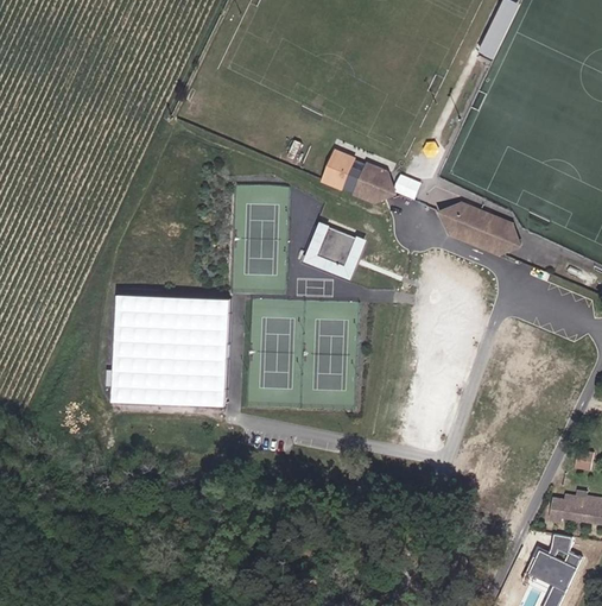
[(500,0),(477,51),(490,57),(515,5),(506,0),(500,0)]
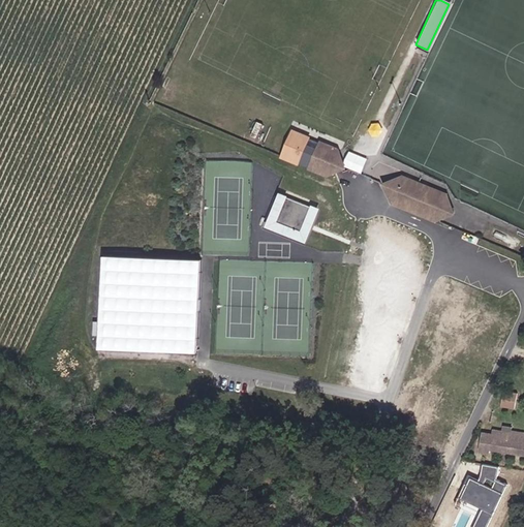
[(328,163),(338,158),(333,149),(316,142),(306,166),(325,175),(333,172),(328,163)]
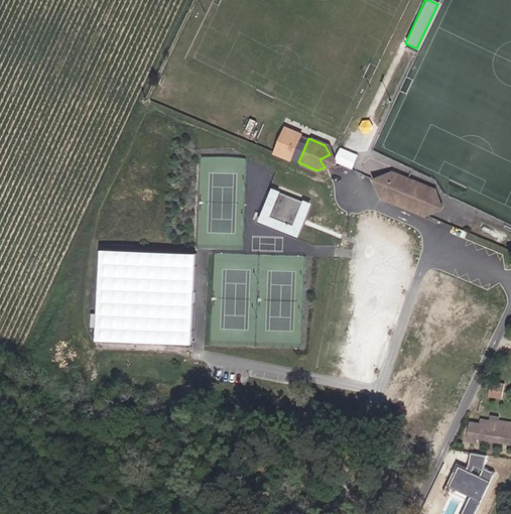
[(320,159),(325,167),(334,162),(330,154),(320,159)]
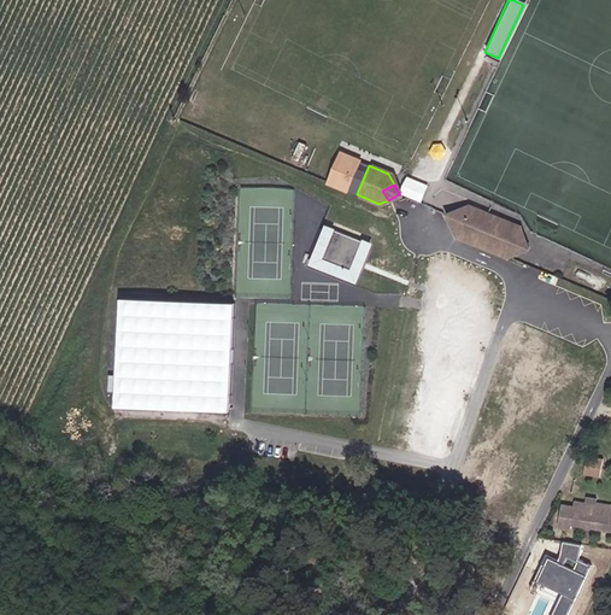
[(458,223),(447,227),(450,235),(506,258),(515,255),(510,242),(522,239),(518,229),(464,206),(453,210),(458,223)]
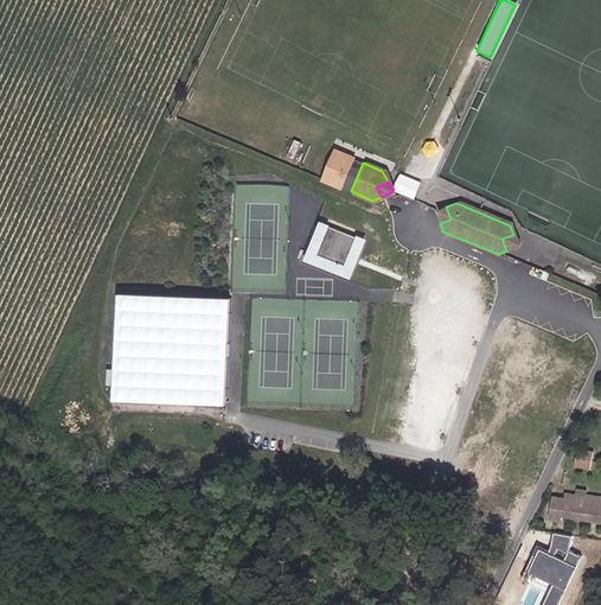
[(435,211),(440,223),(451,220),(446,207),(435,211)]
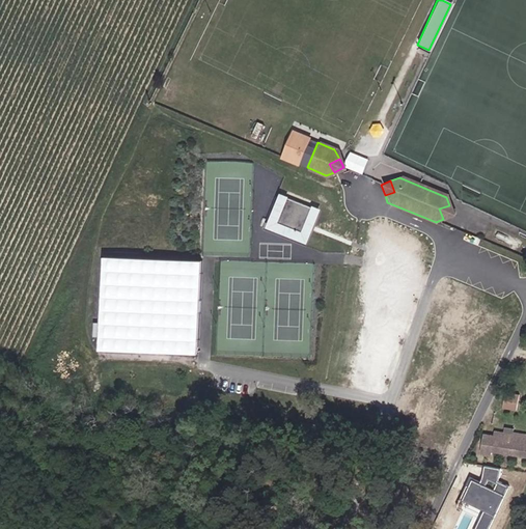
[(319,210),(278,194),(264,231),(304,247),(319,210)]
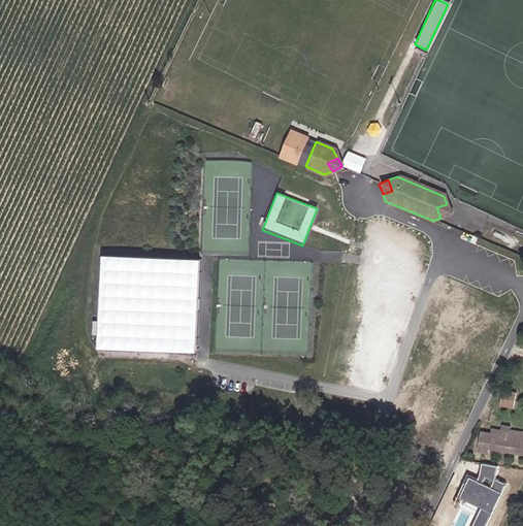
[(436,207),(440,218),(450,215),(447,204),(436,207)]
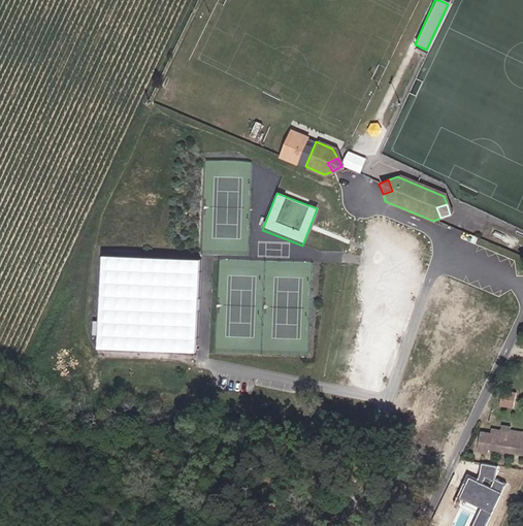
[(199,260),(103,256),(99,349),(196,353),(199,260)]
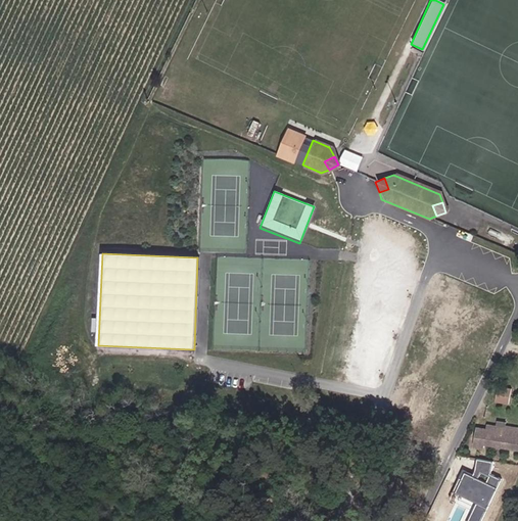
[(495,388),(493,397),(504,399),(506,389),(495,388)]
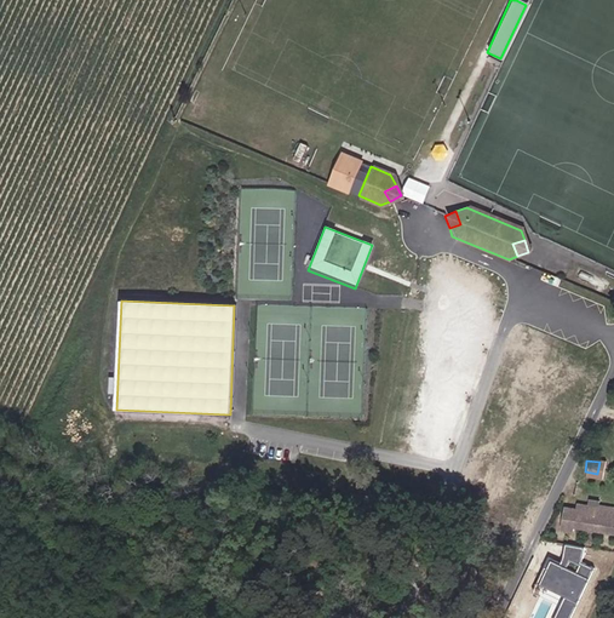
[(584,480),(596,482),(597,474),(585,471),(584,480)]
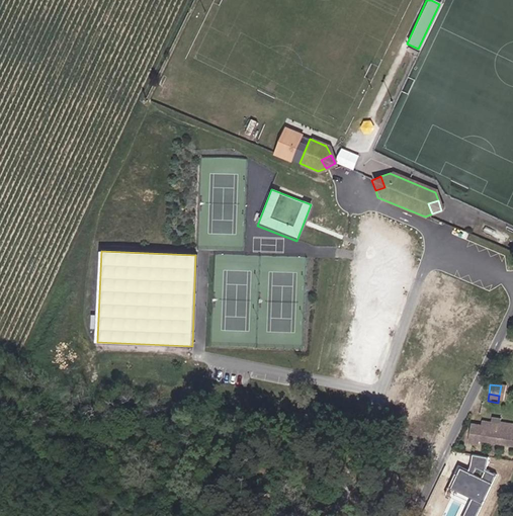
[(512,425),(495,422),(494,425),(491,444),(512,447),(512,425)]
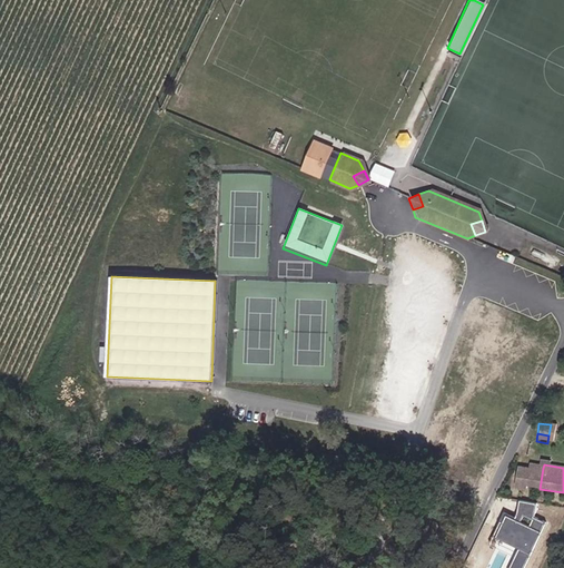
[(525,487),(540,489),(543,468),(528,466),(527,470),(516,470),(514,489),(524,490),(525,487)]
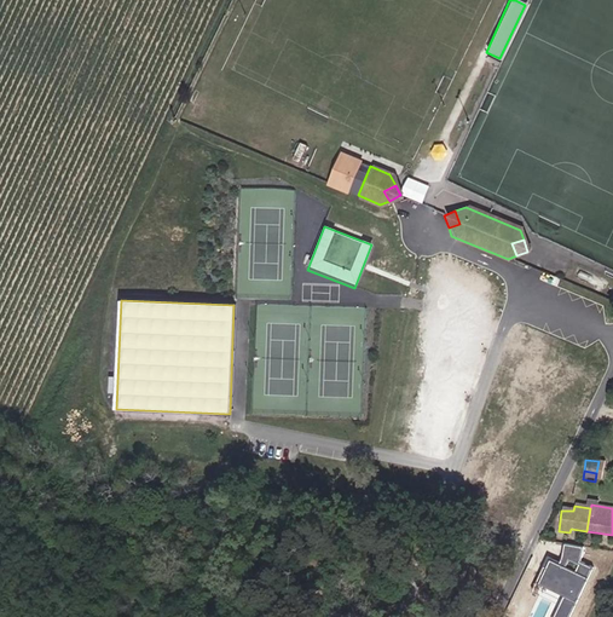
[(579,548),(561,545),(559,559),(557,563),(544,557),(531,583),(560,597),(550,616),(566,616),(589,569),(577,563),(579,548)]
